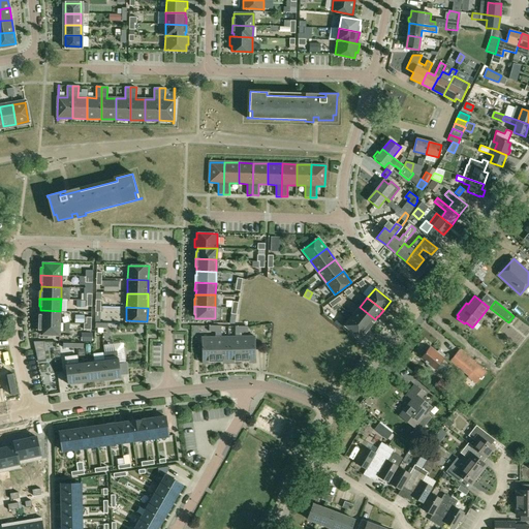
[(352,316),(369,329),(373,322),(375,319),(360,307),(352,316)]
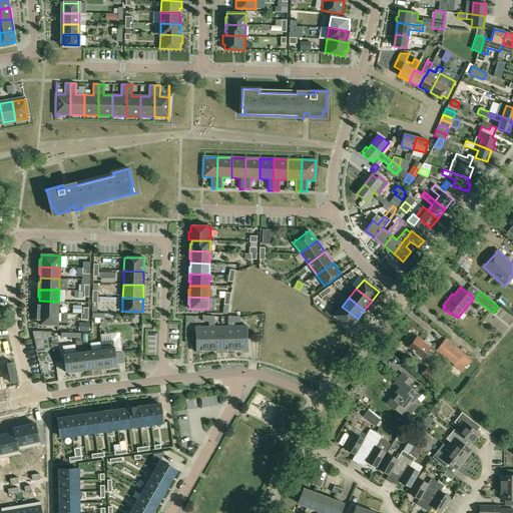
[(38,305),(38,313),(58,313),(58,302),(39,301),(39,305),(38,305)]
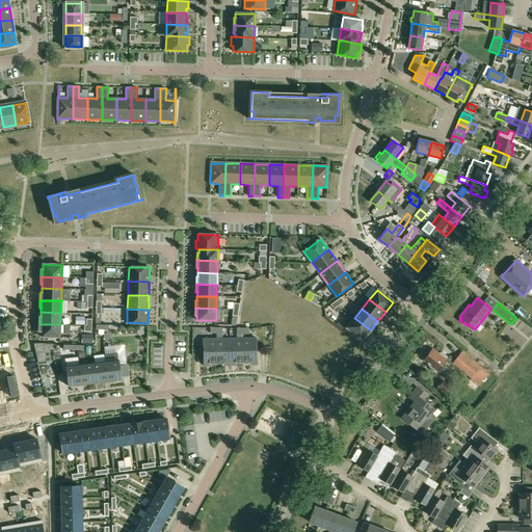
[(354,318),(347,327),(362,340),(365,336),(366,337),(371,330),(354,318)]
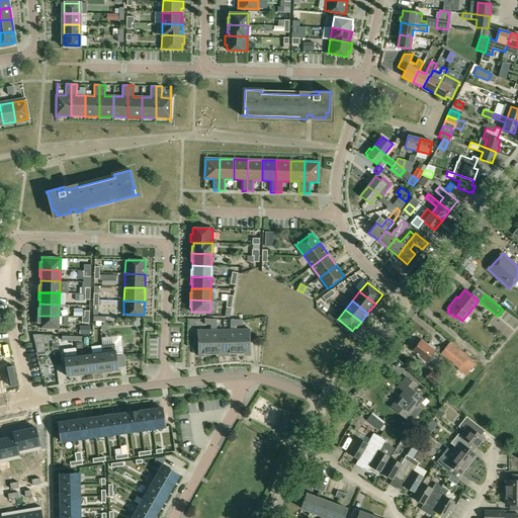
[(39,327),(59,328),(59,316),(38,316),(37,323),(39,323),(39,327)]
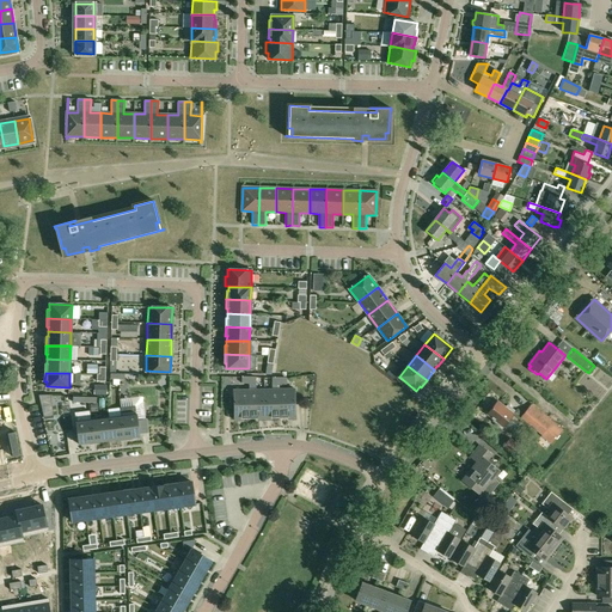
[(280,390),(280,417),(288,417),(288,420),(295,418),(295,389),(280,390)]
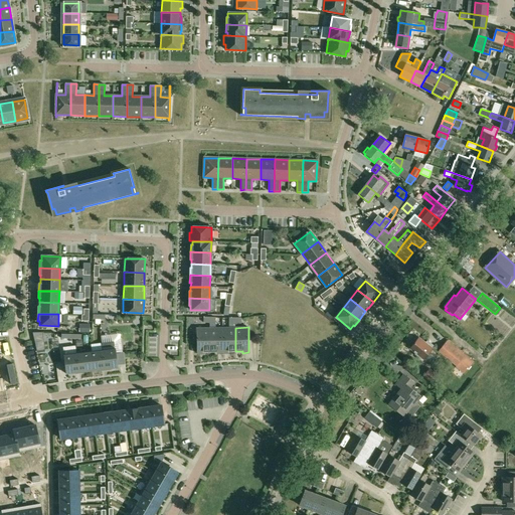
[(203,352),(210,352),(209,328),(196,328),(197,354),(203,353),(203,352)]
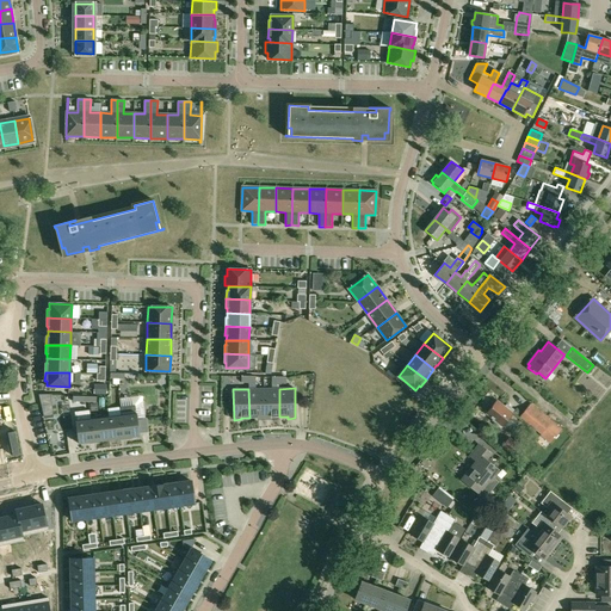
[(264,389),(248,389),(250,418),(258,417),(258,419),(265,419),(264,389)]
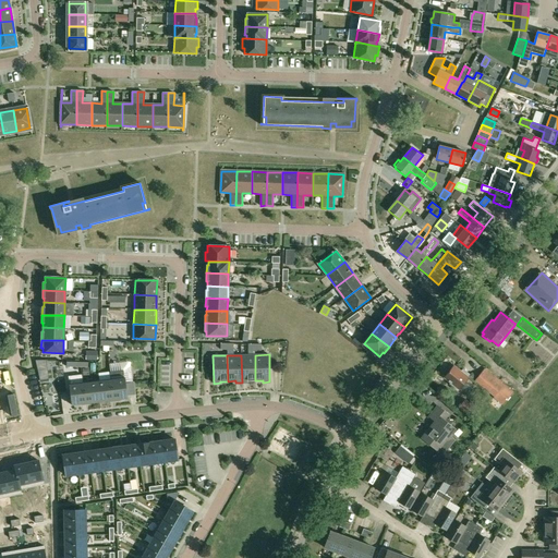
[(247,380),(255,380),(255,355),(241,355),(242,383),(247,383),(247,380)]
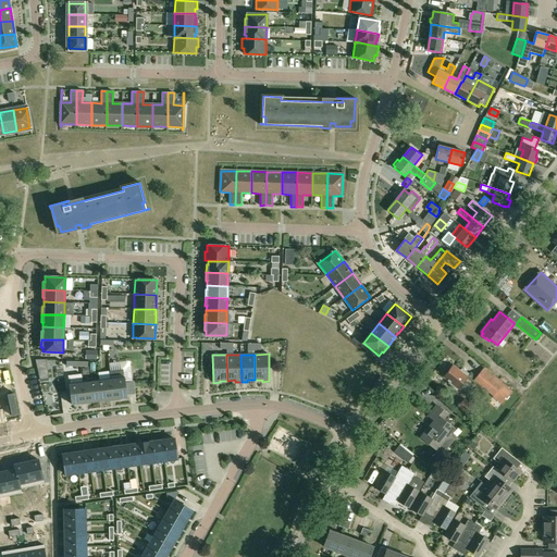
[(462,368),(459,370),(453,366),(444,376),(450,382),(449,383),(457,391),(459,388),(467,395),(471,390),(463,382),(467,378),(469,373),(462,368)]
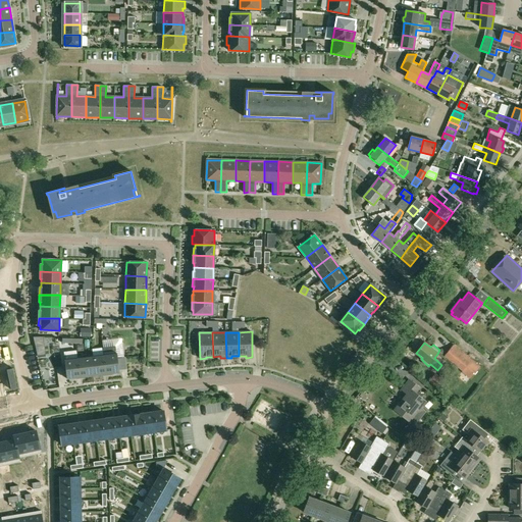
[(104,355),(106,374),(119,373),(117,353),(116,353),(115,347),(103,348),(104,355)]
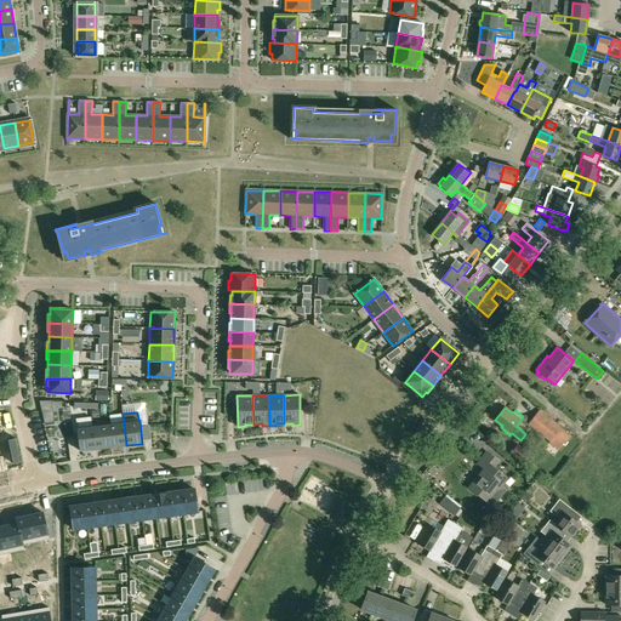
[(559,450),(571,436),(562,427),(550,417),(537,432),(550,442),(550,443),(559,450)]
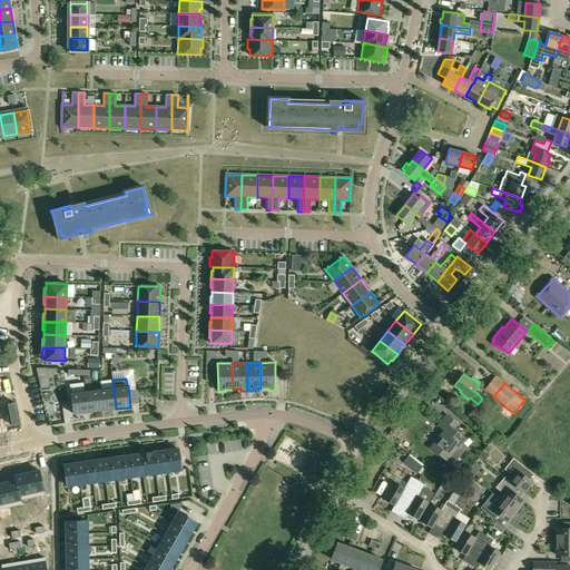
[(85,391),(85,385),(70,386),(74,414),(88,412),(85,391)]
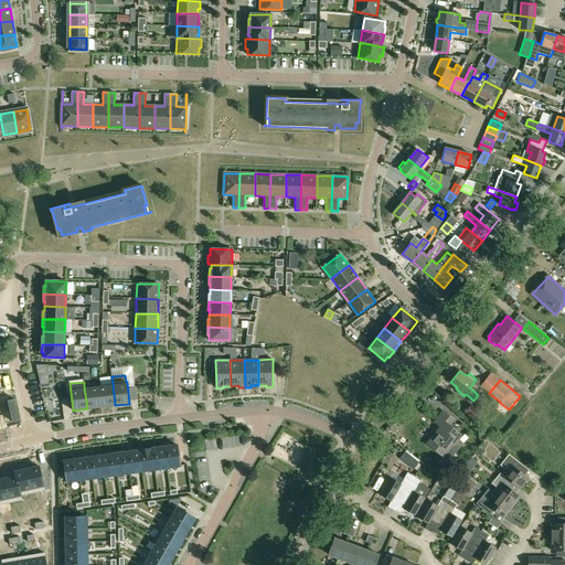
[(98,385),(100,407),(115,405),(113,384),(98,385)]
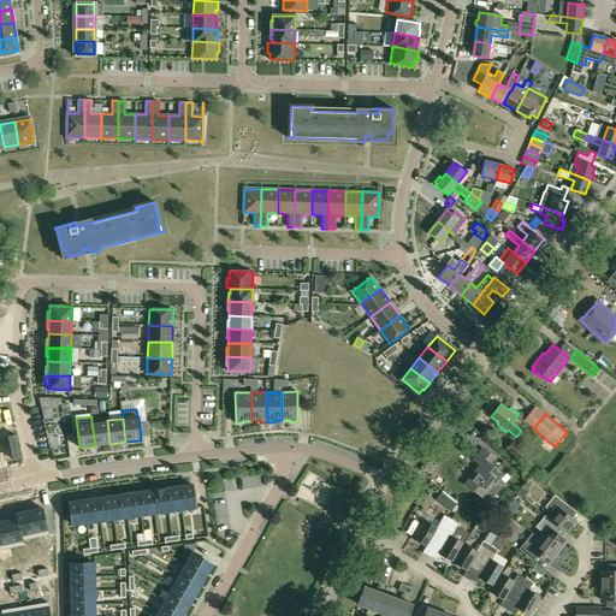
[(92,422),(95,445),(110,444),(107,420),(92,422)]
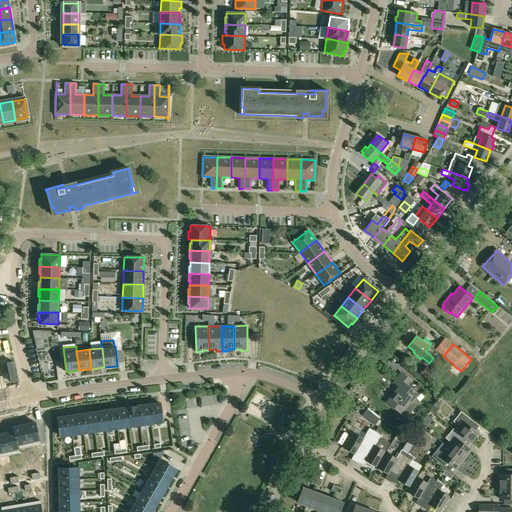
[(429,381),(435,374),(426,367),(421,374),(429,381)]
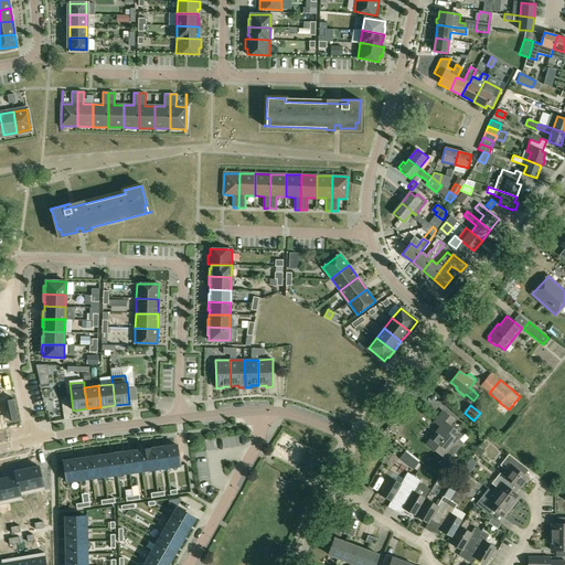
[(459,445),(455,440),(460,434),(448,425),(452,419),(443,411),(435,422),(441,426),(427,444),(443,456),(447,450),(452,454),(459,445)]
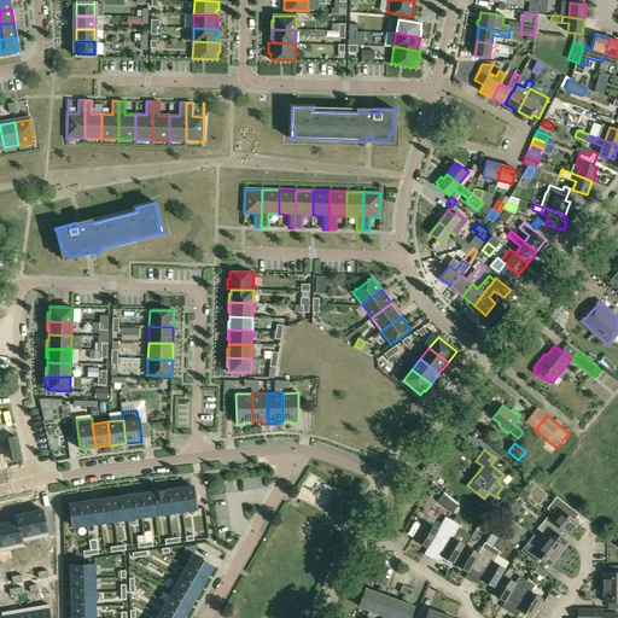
[(193,487),(180,488),(182,512),(197,509),(193,487)]
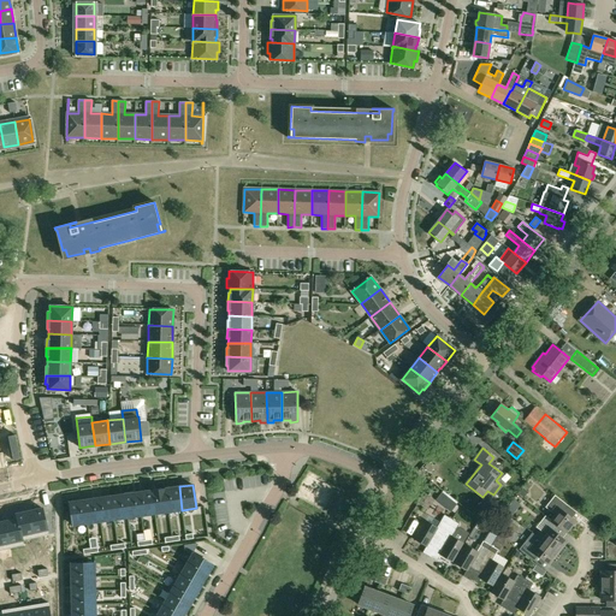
[(169,511),(182,510),(179,486),(165,489),(169,511)]
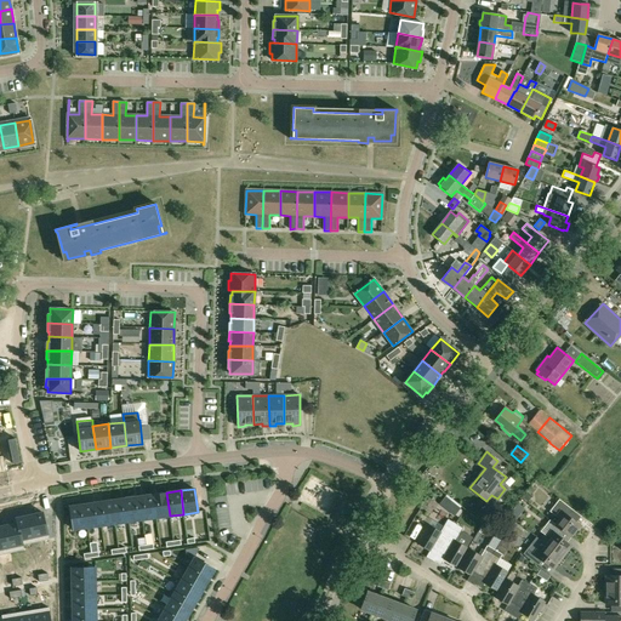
[(157,518),(170,516),(166,493),(153,494),(157,518)]
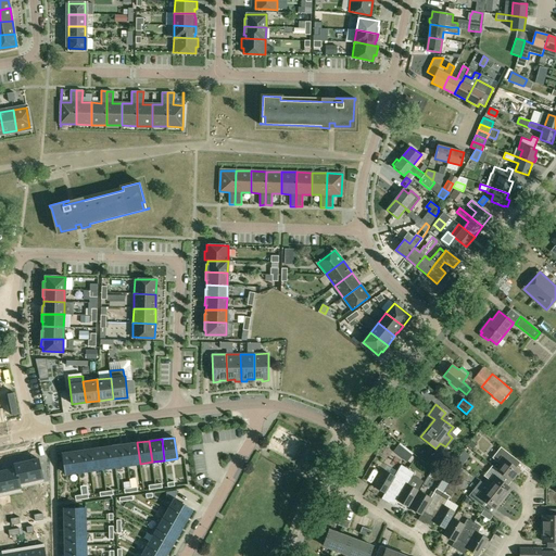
[(125,444),(127,465),(140,464),(137,442),(125,444)]
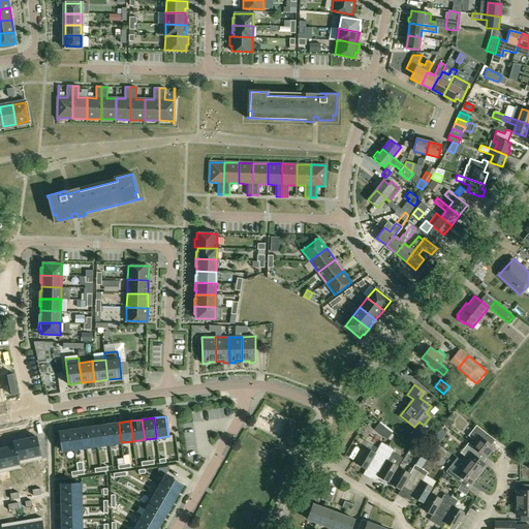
[(121,442),(119,423),(106,425),(110,444),(121,442)]
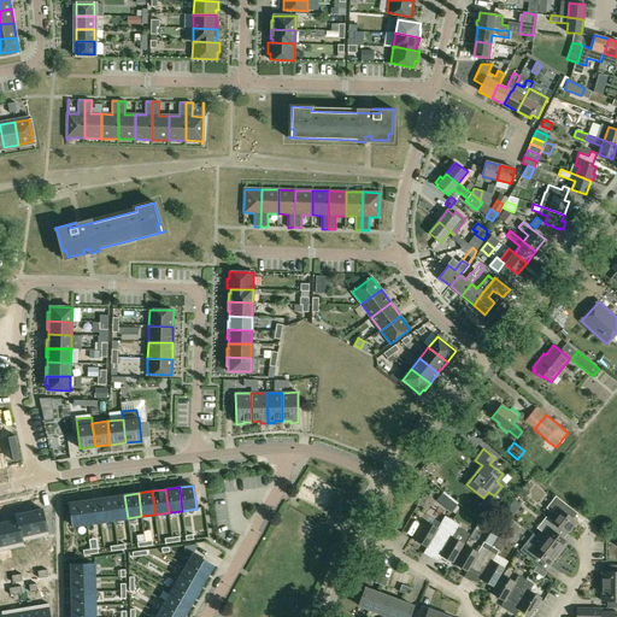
[(451,513),(458,505),(442,493),(436,501),(451,513)]
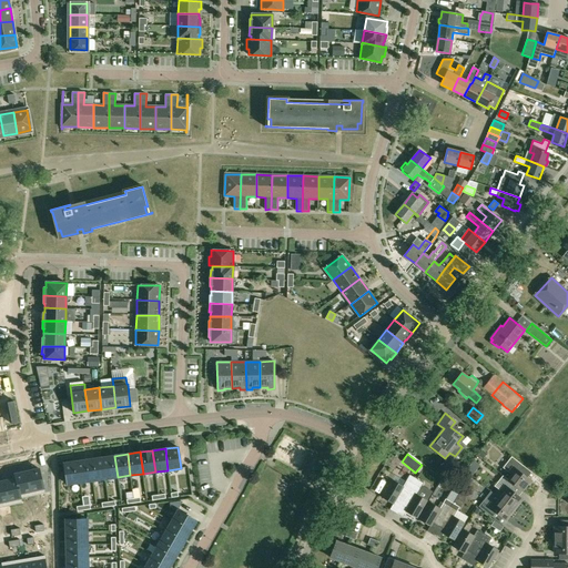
[(114,456),(102,457),(105,479),(118,477),(114,456)]
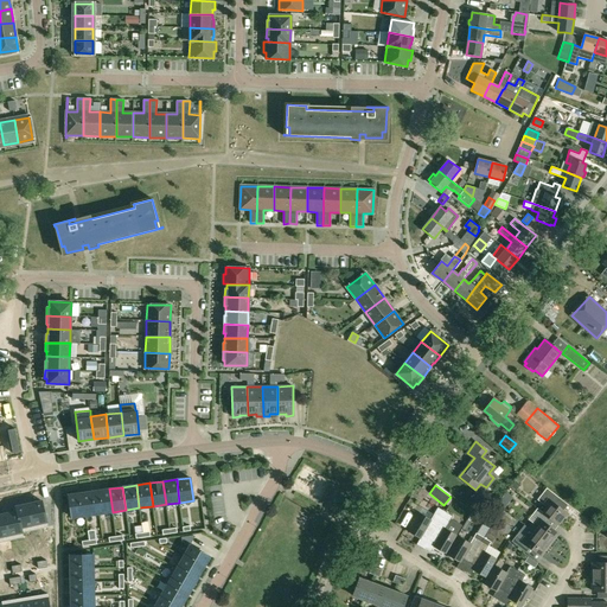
[(98,513),(113,512),(109,489),(96,491),(98,513)]
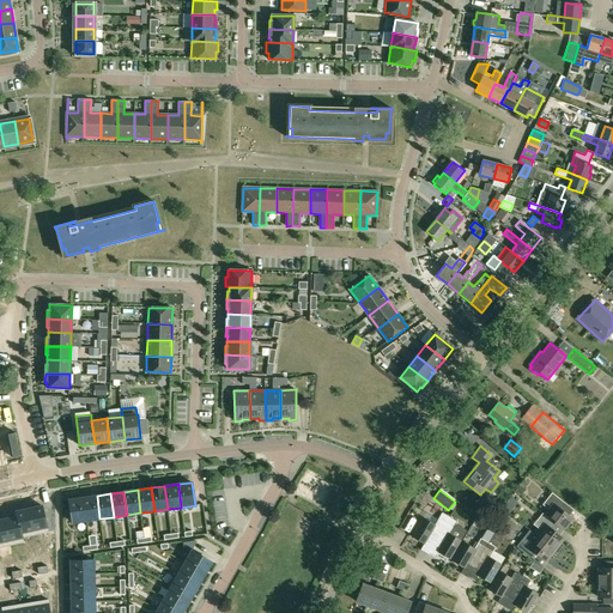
[(552,513),(548,517),(556,523),(564,530),(574,520),(560,509),(565,503),(552,493),(542,505),(552,513)]
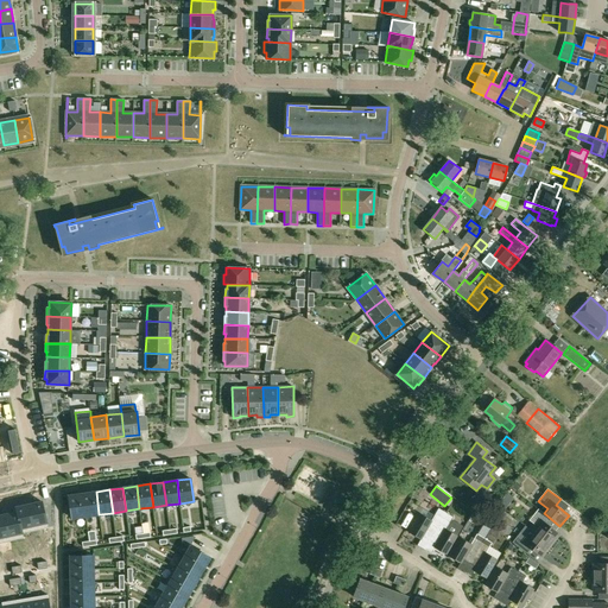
[(96,492),(82,493),(86,517),(99,514),(96,492)]
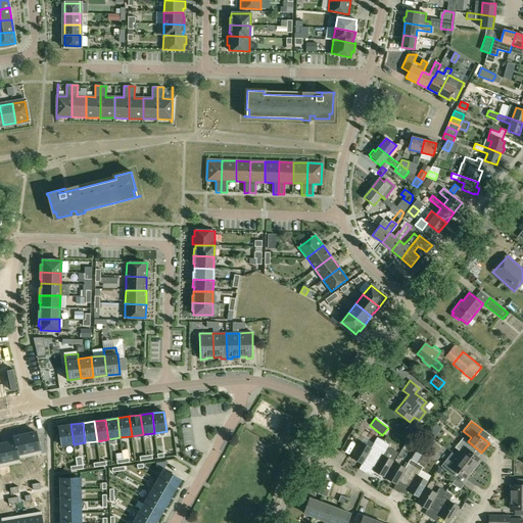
[(62,445),(74,444),(70,424),(59,426),(62,445)]
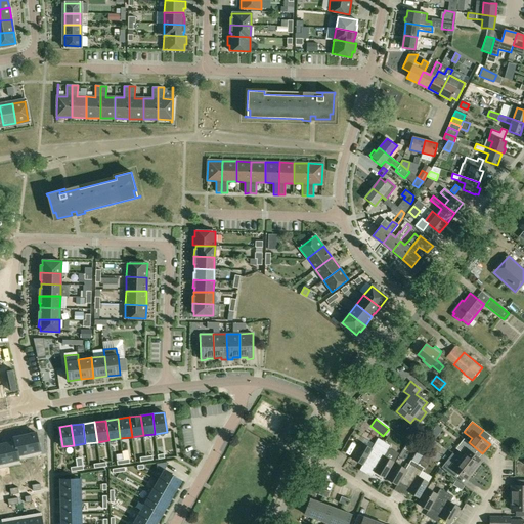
[(437,427),(434,432),(439,436),(443,431),(437,427)]
